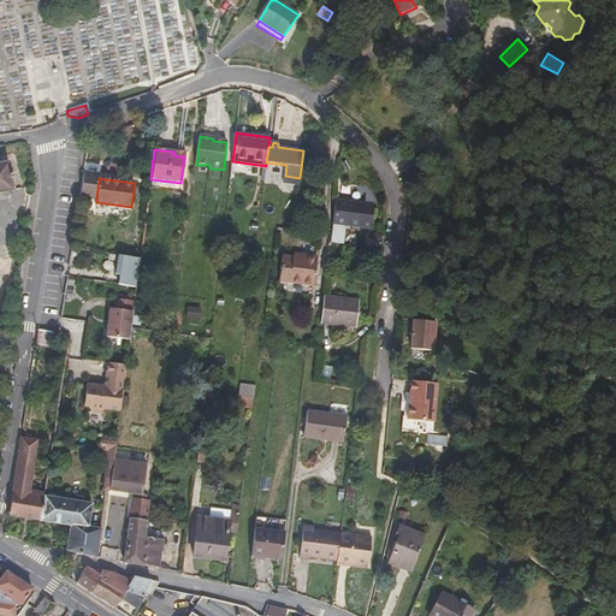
[(366,203),(335,200),(332,225),(361,229),(362,231),(371,232),(373,214),(363,213),(366,203)]
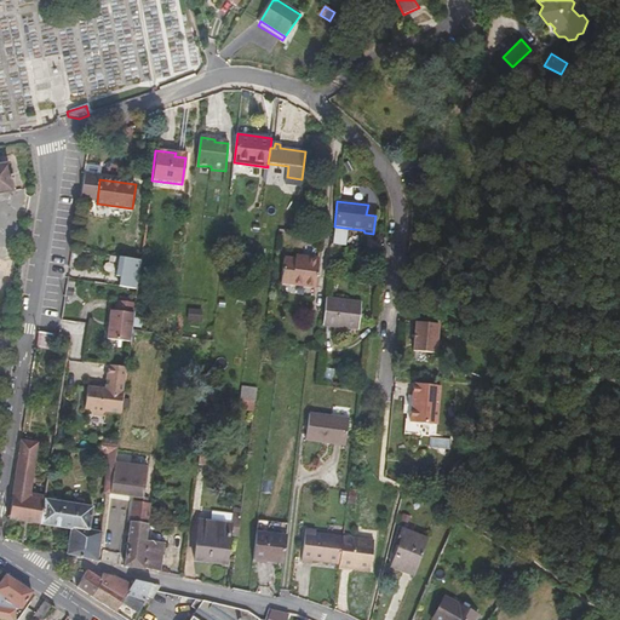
[(118,283),(119,256),(110,256),(109,282),(118,283)]
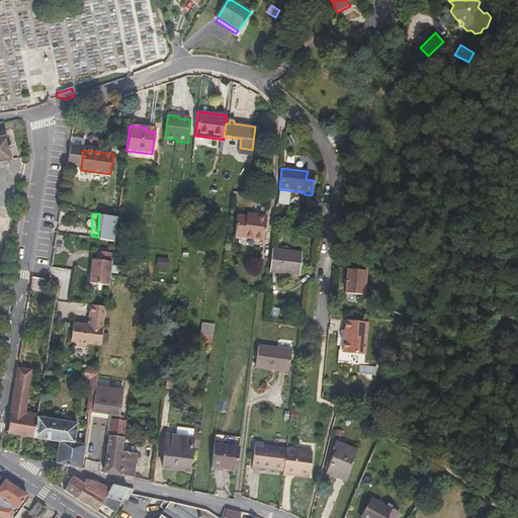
[(266,217),(258,216),(257,219),(247,217),(238,216),(235,237),(263,240),(266,217)]
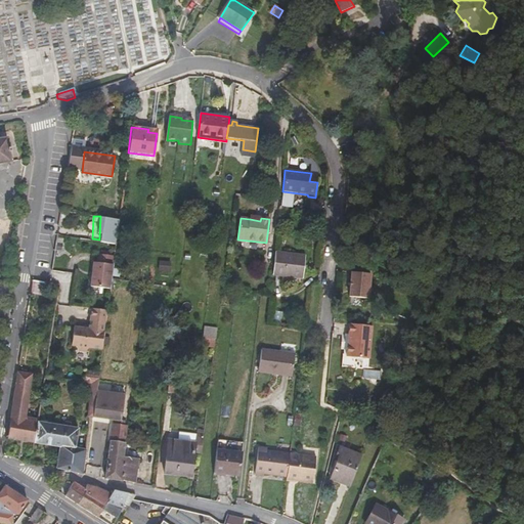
[(120,221),(101,219),(100,234),(103,235),(102,244),(117,245),(120,221)]
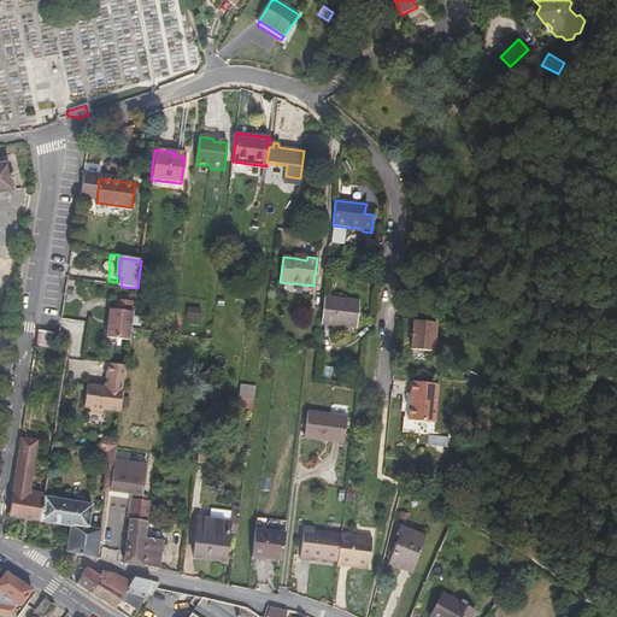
[(359,301),(324,298),(322,324),(357,328),(359,301)]
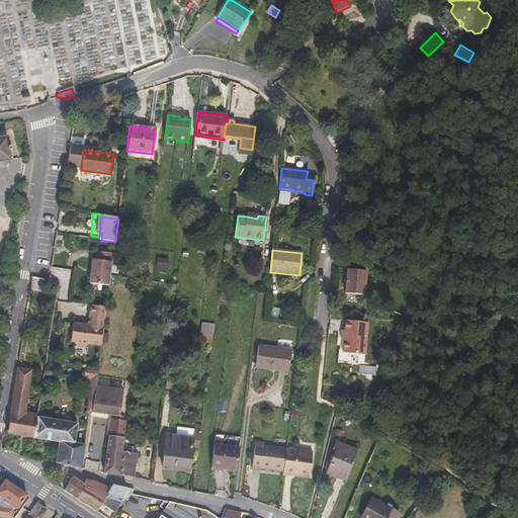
[(97,260),(94,260),(91,283),(109,286),(113,254),(99,251),(97,260)]
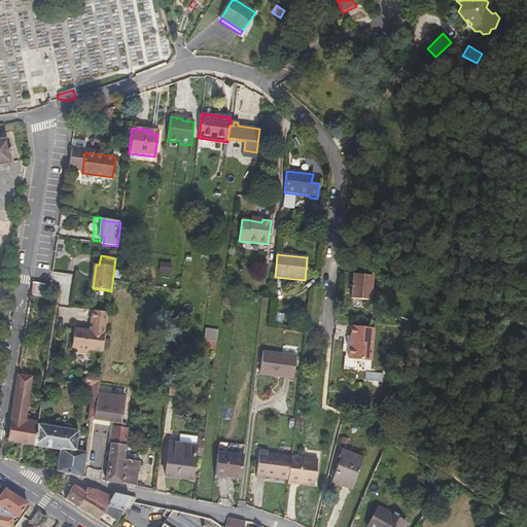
[(172,264),(160,262),(159,273),(171,274),(172,264)]
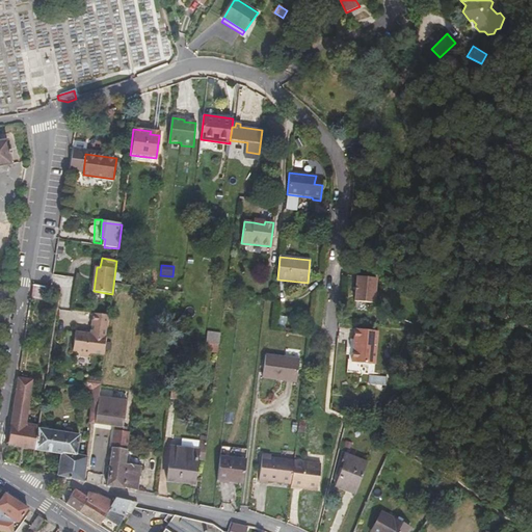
[(377,280),(357,277),(354,301),(375,303),(377,280)]
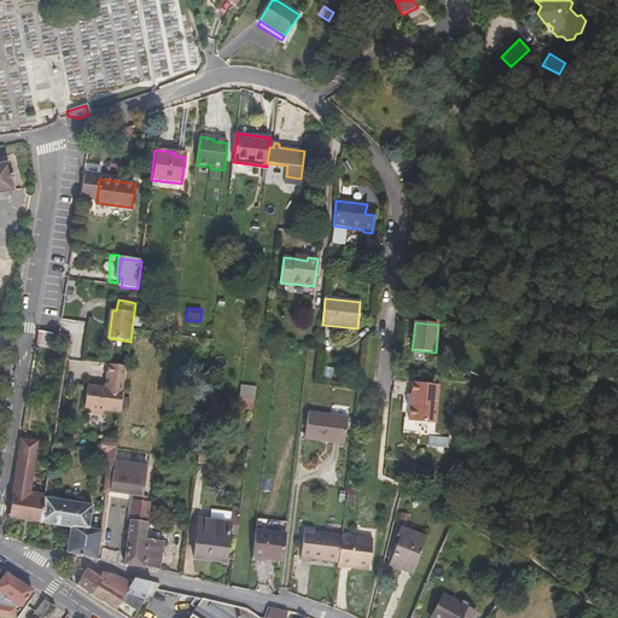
[(54,349),(57,333),(38,331),(35,347),(54,349)]
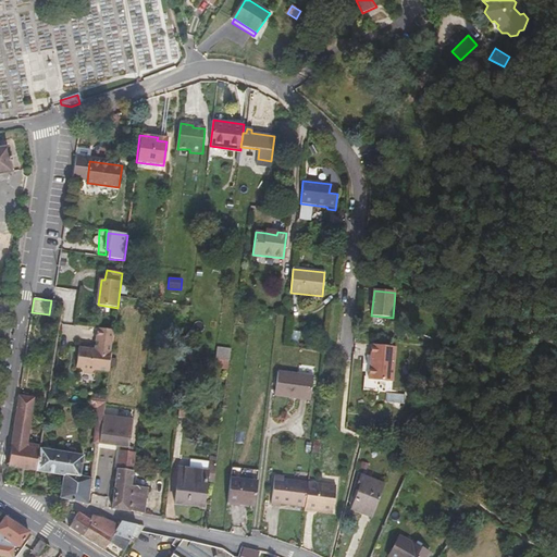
[(109,372),(114,332),(99,330),(96,350),(81,348),(77,368),(83,369),(83,370),(85,374),(98,375),(98,370),(109,372)]
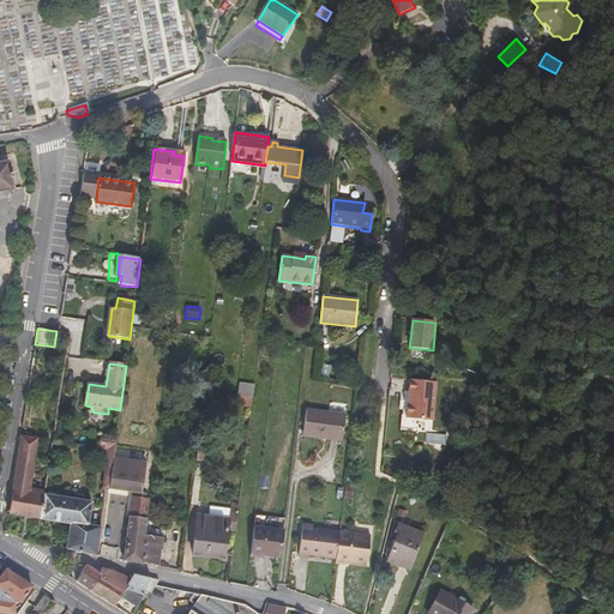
[(438,381),(410,379),(405,417),(434,420),(438,381)]
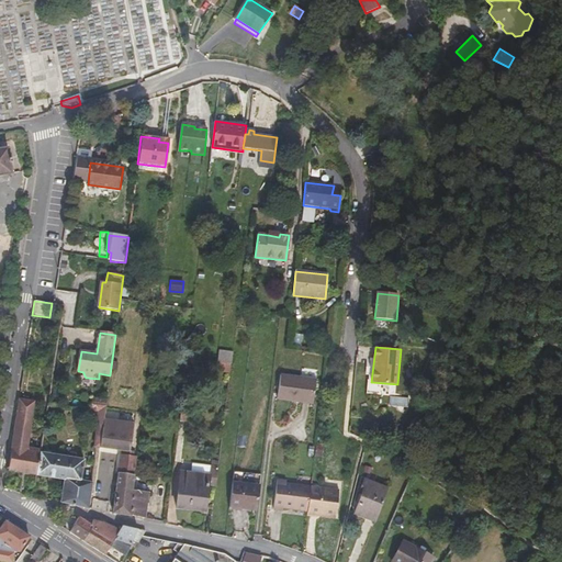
[(218,363),(232,364),(233,357),(218,355),(217,362),(218,363)]
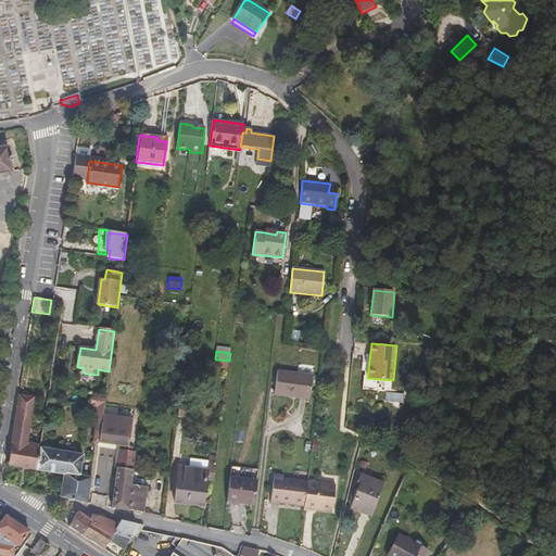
[(215,369),(228,370),(229,365),(229,361),(216,359),(215,369)]
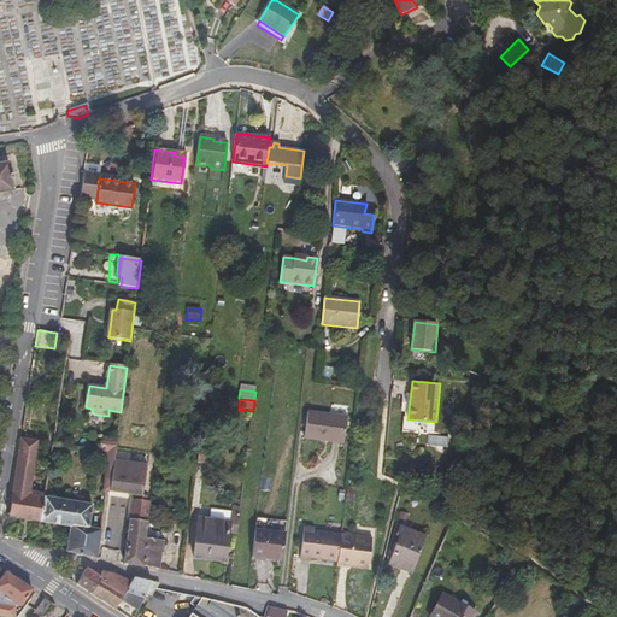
[(309,412),(305,438),(344,444),(347,417),(309,412)]
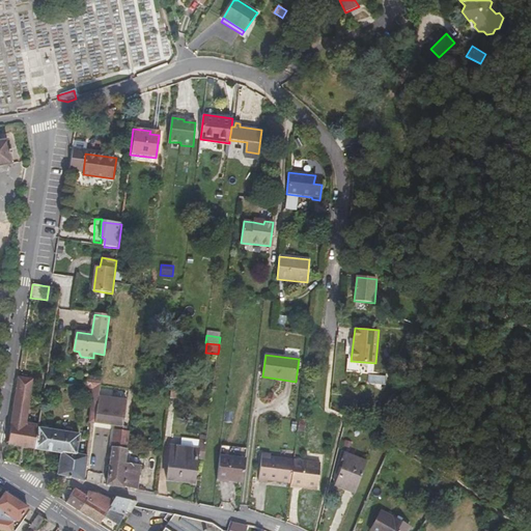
[(87,376),(86,388),(93,389),(100,390),(101,379),(87,376)]
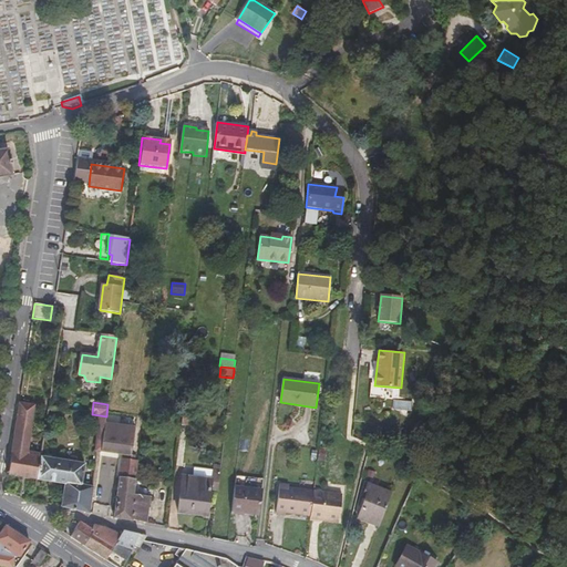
[(27,451),(34,408),(19,405),(8,474),(37,480),(40,459),(40,457),(31,456),(32,451),(27,451)]
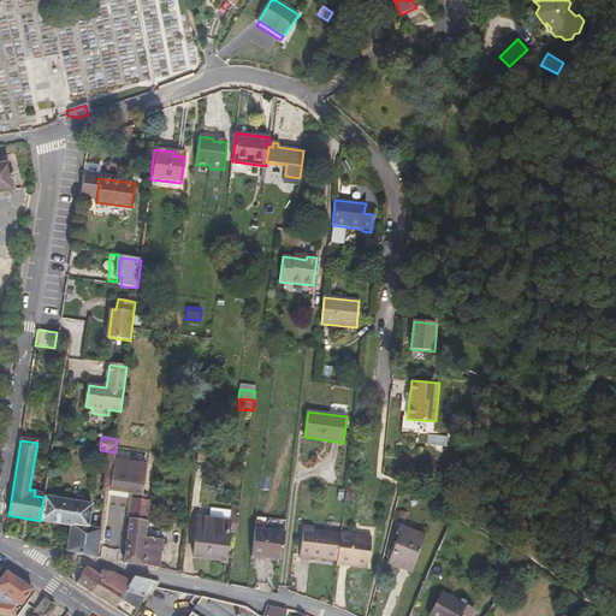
[(209,445),(199,444),(196,461),(207,462),(209,445)]
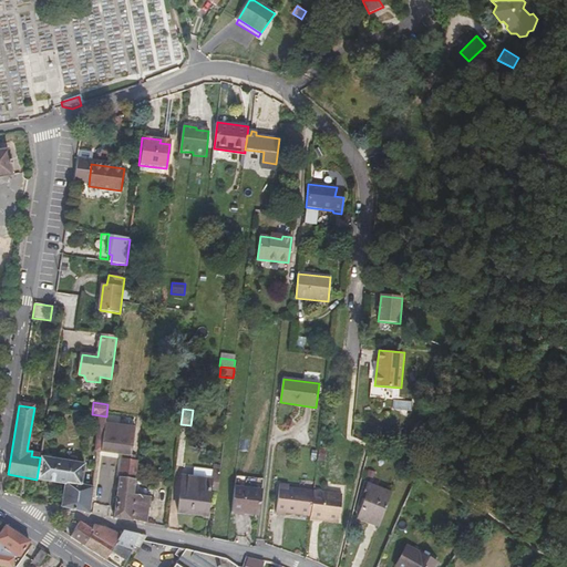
[(95,452),(100,452),(102,452),(105,422),(106,416),(100,415),(95,452)]
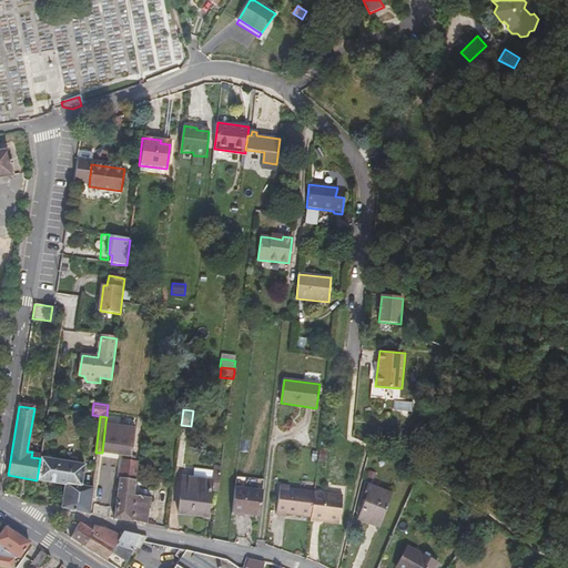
[(135,427),(105,423),(102,453),(100,453),(123,456),(120,482),(135,484),(138,462),(131,460),(135,427)]
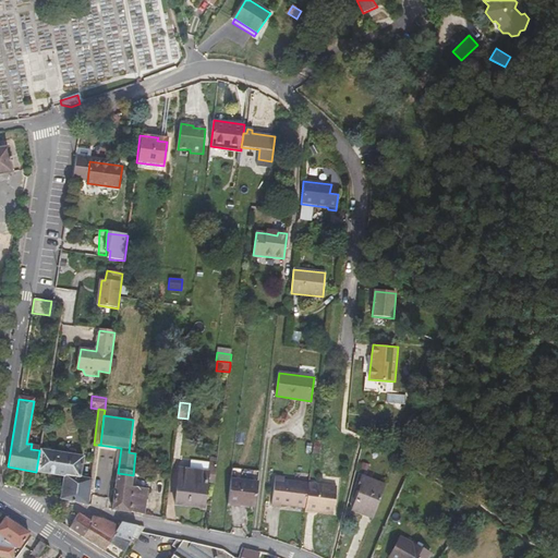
[(64,476),(61,499),(84,505),(88,505),(92,477),(81,475),(83,457),(39,450),(39,451),(36,472),(64,476)]
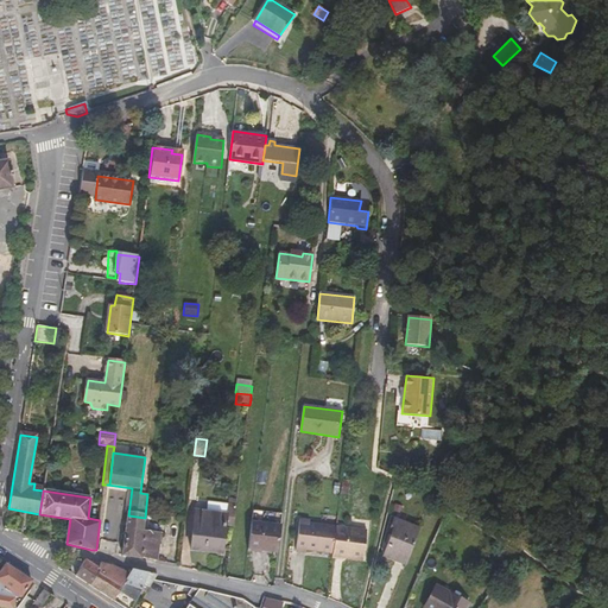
[(227,505),(207,502),(206,512),(226,515),(227,505)]
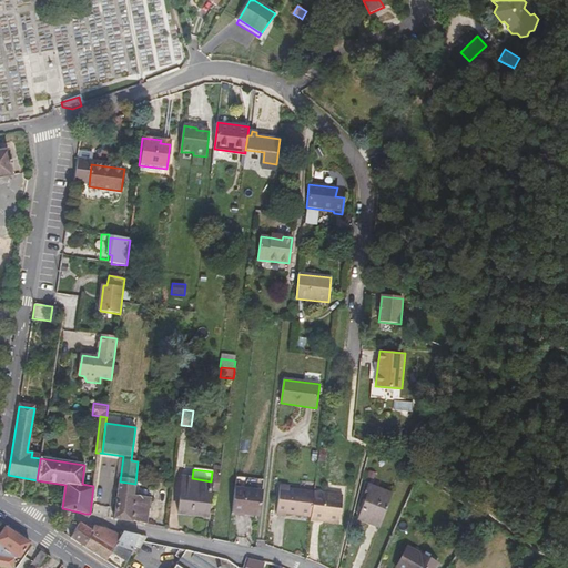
[(212,488),(219,489),(221,473),(212,472),(211,482),(192,478),(183,478),(179,514),(208,517),(212,492),(212,488)]
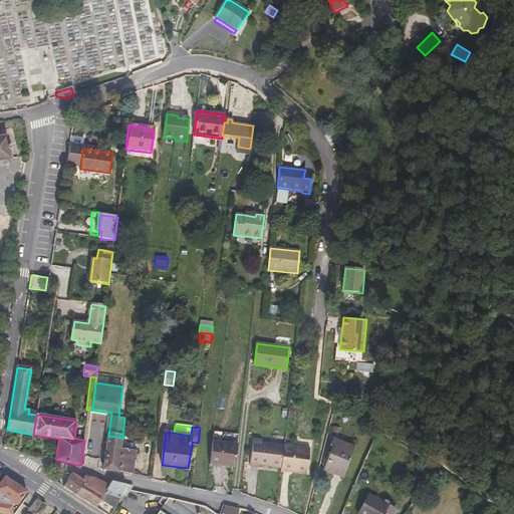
[(210,464),(235,467),(238,434),(214,431),(210,464)]
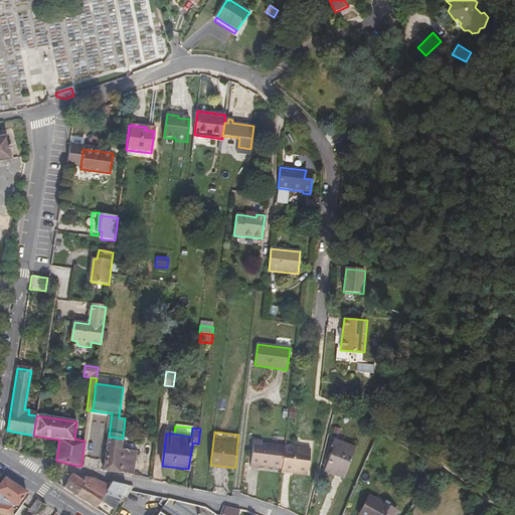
[(109,437),(107,449),(121,451),(123,439),(109,437)]
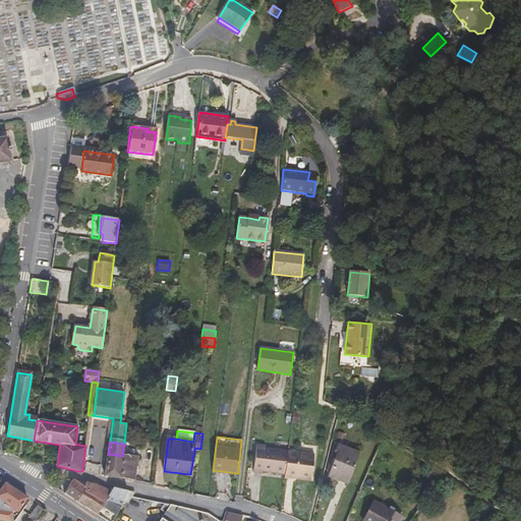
[(263,471),(286,473),(288,452),(267,449),(266,447),(257,445),(253,472),(263,473),(263,471)]
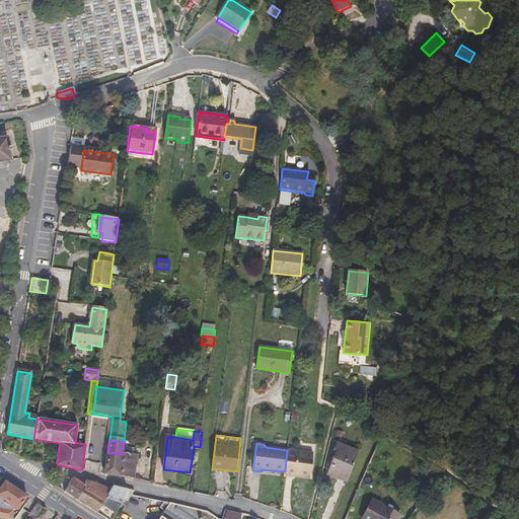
[(328,474),(346,482),(358,451),(338,443),(332,455),(336,457),(328,474)]
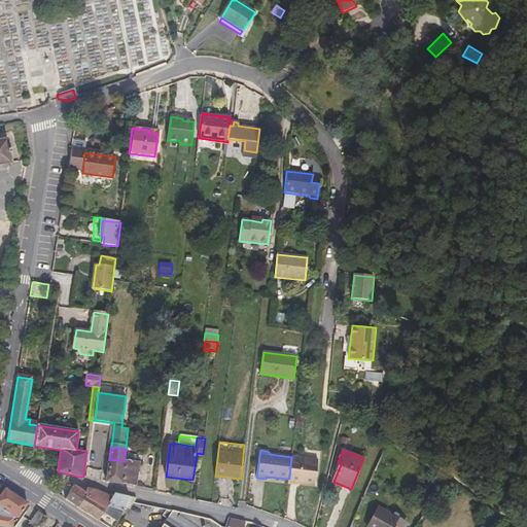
[(318,460),(291,457),(289,479),(288,484),(300,485),(300,482),(315,484),(318,460)]
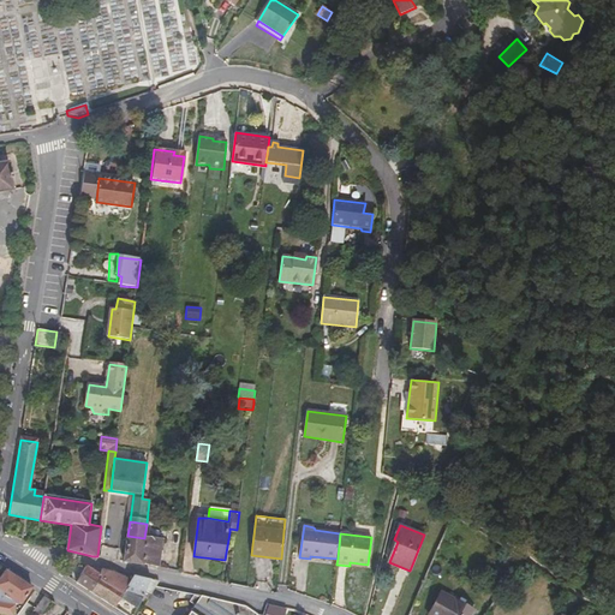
[(127,536),(124,562),(144,566),(144,565),(154,567),(160,568),(163,541),(144,538),(127,536)]
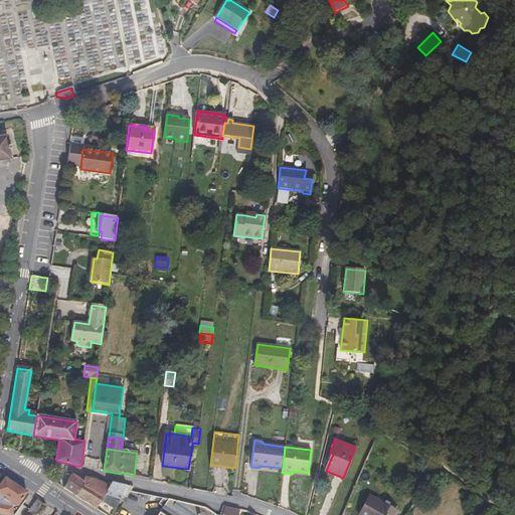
[(422,473),(431,480),(440,467),(439,466),(430,461),(422,473)]
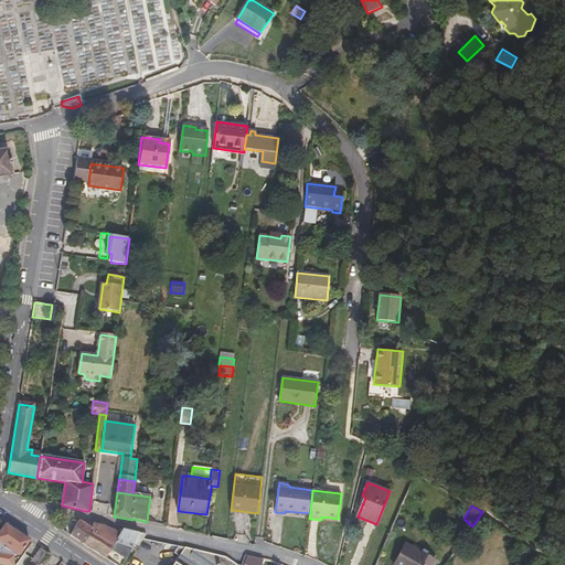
[(84,523),(80,520),(70,535),(73,537),(76,540),(84,545),(96,524),(93,523),(86,522),(84,523)]
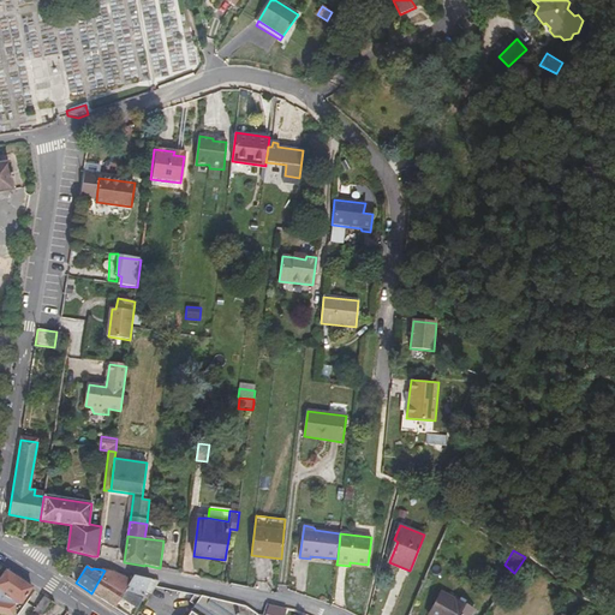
[(132,580),(113,572),(105,571),(91,593),(102,599),(114,608),(132,580)]
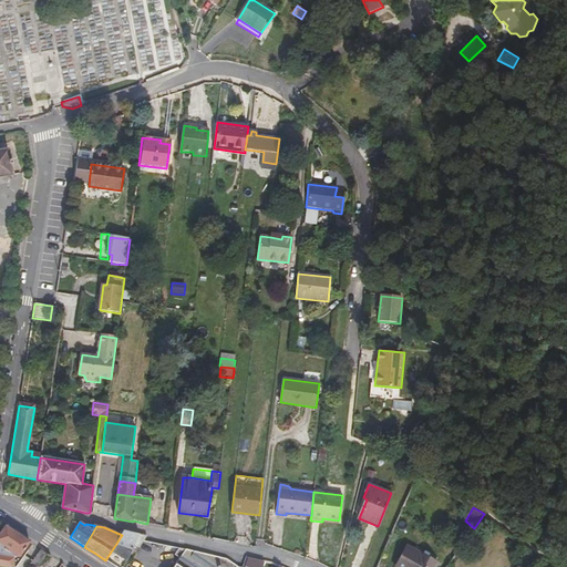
[(20,556),(30,543),(18,535),(6,527),(0,535),(0,564),(11,566),(14,553),(20,556)]
